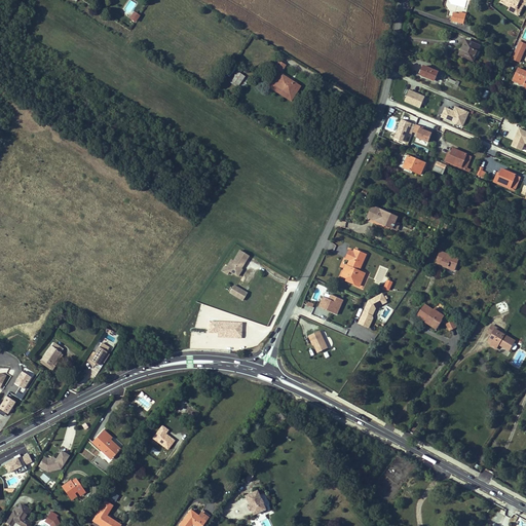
[(503,0),(501,4),(511,9),(513,6),(508,3),(509,2),(504,0),(503,0)]
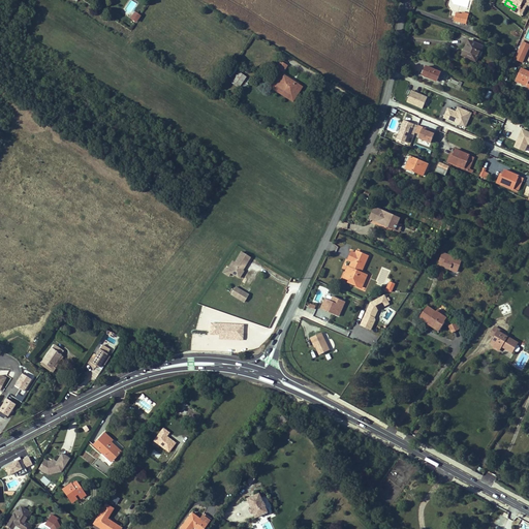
[(514,10),(523,17),(528,7),(528,0),(524,0),(523,0),(507,0),(511,2),(510,3),(516,6),(514,9),(514,10)]
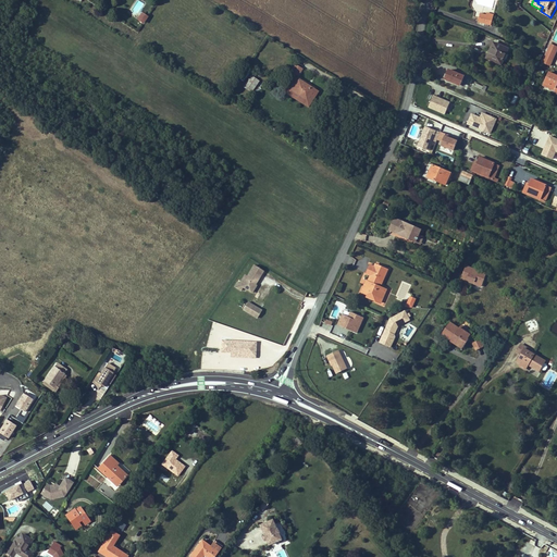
[(136,20),(143,24),(148,17),(141,12),(136,20)]
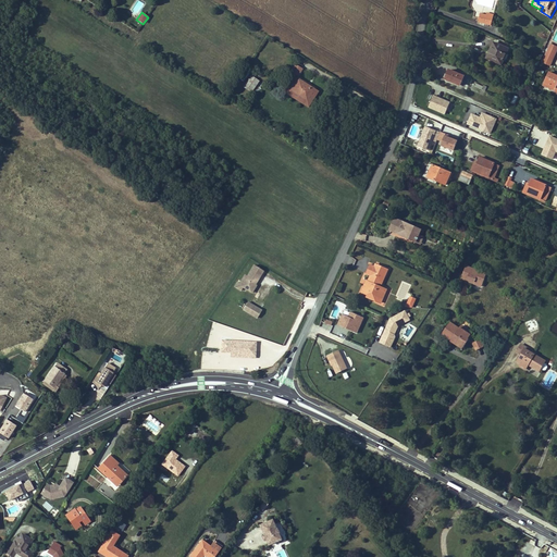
[(492,25),(494,16),(486,15),(481,13),(479,22),(492,25)]
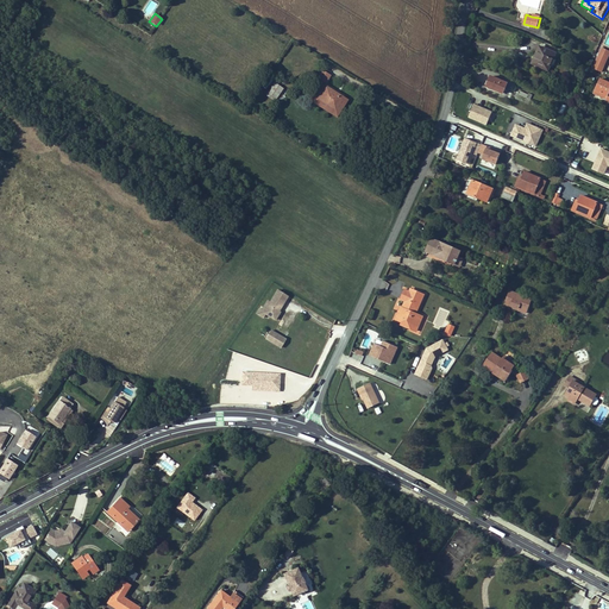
[(553,66),(556,61),(553,60),(556,54),(542,48),(538,58),(534,57),(534,58),(532,63),(548,70),(551,64),(553,66)]
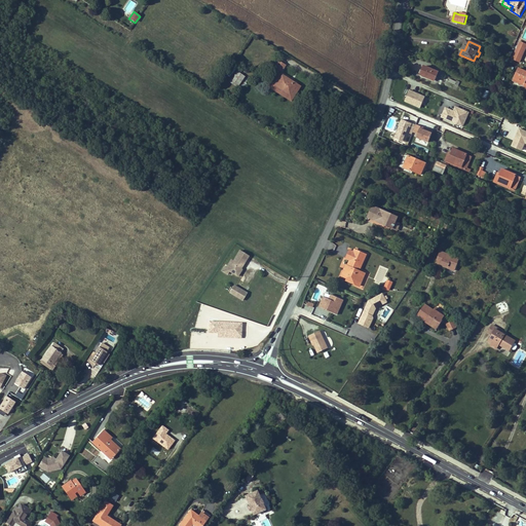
[(525,43),(519,41),(512,60),(520,63),(525,47),(525,43)]
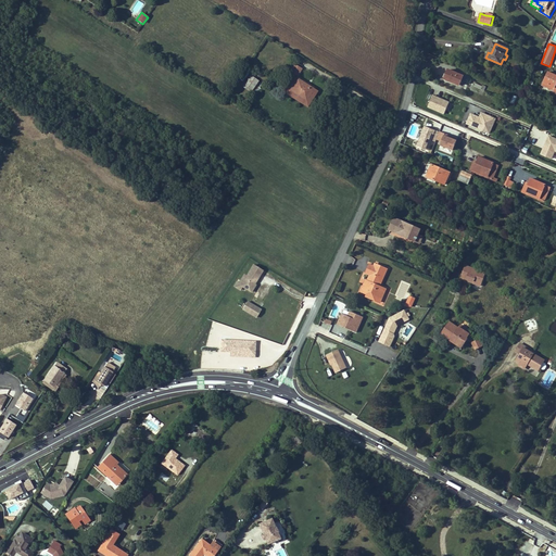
[(449,70),(444,79),(459,85),(463,76),(449,70)]
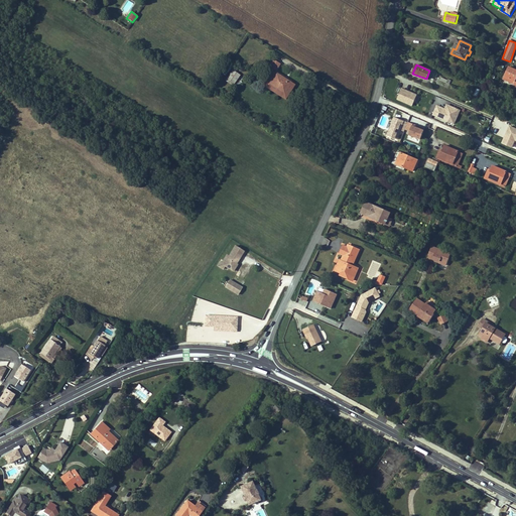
[(504,77),(515,82),(514,85),(515,85),(515,70),(509,67),(504,77)]
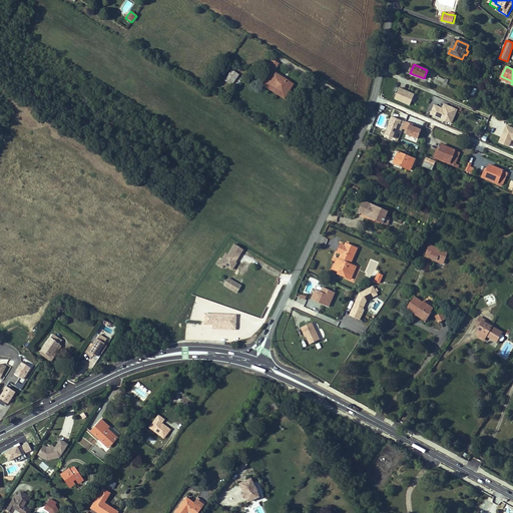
[(283,92),(289,81),(271,70),(265,80),(283,92)]
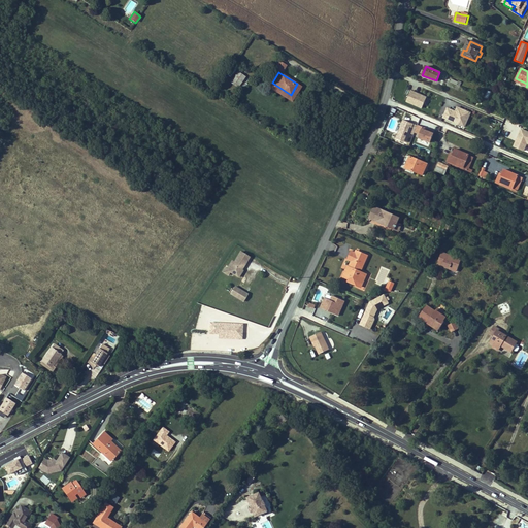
[(231,83),(238,87),(244,77),(238,73),(231,83)]
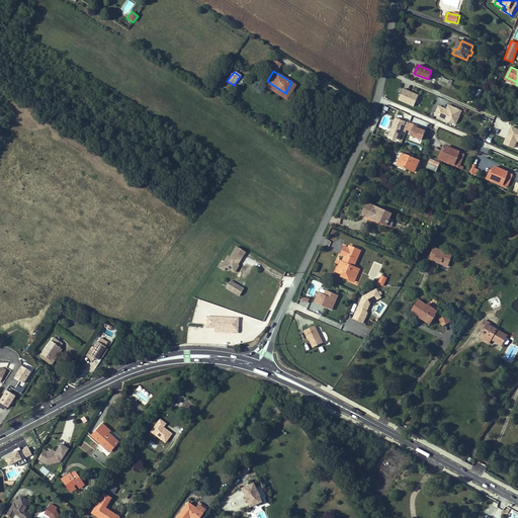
[(414,106),(419,95),(403,88),(398,100),(414,106)]
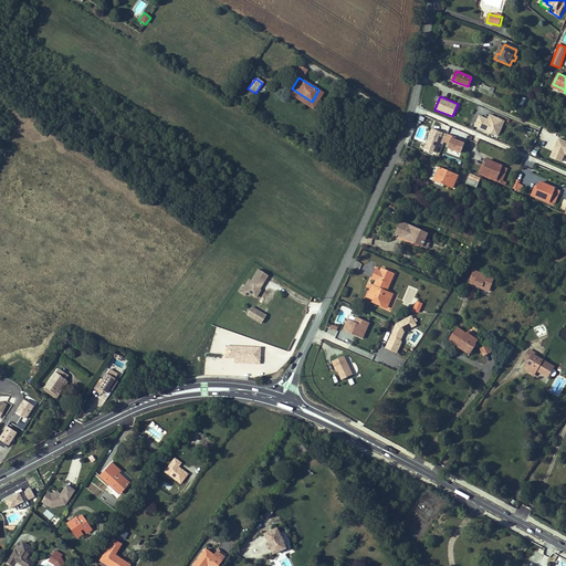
[(498,137),(505,121),(490,114),(488,118),(479,115),(473,127),(498,137)]
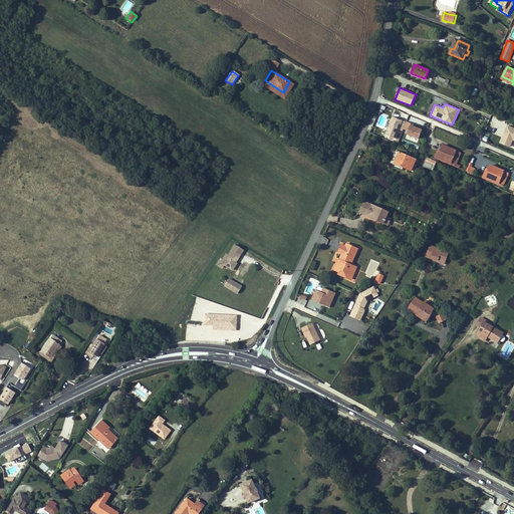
[(419,141),(423,127),(391,117),(384,136),(396,140),(399,130),(407,133),(405,139),(412,141),(412,139),(419,141)]
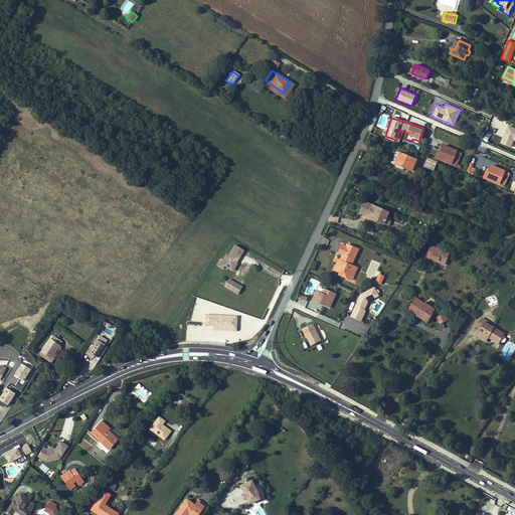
[(514,128),(507,126),(500,143),(514,149),(514,128)]
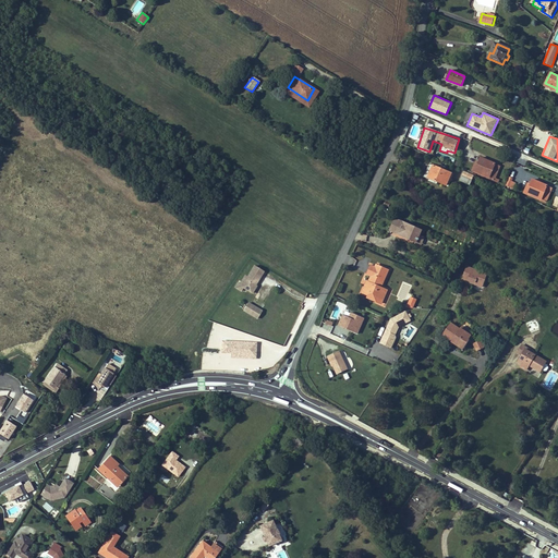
[(495,164),(481,157),(478,161),(474,170),(489,177),(495,164)]
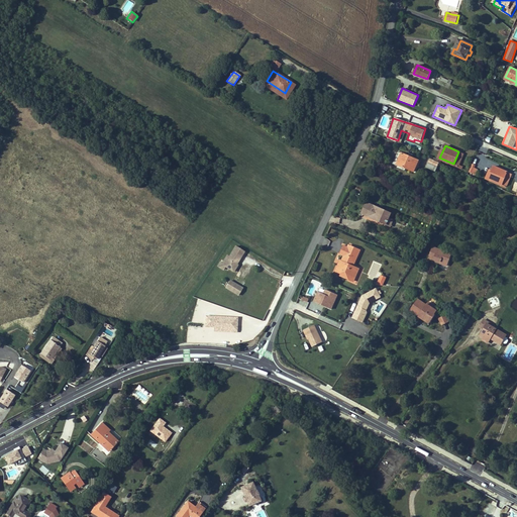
[(458,151),(453,164),(452,166),(461,169),(462,166),(459,165),(463,153),(458,151)]
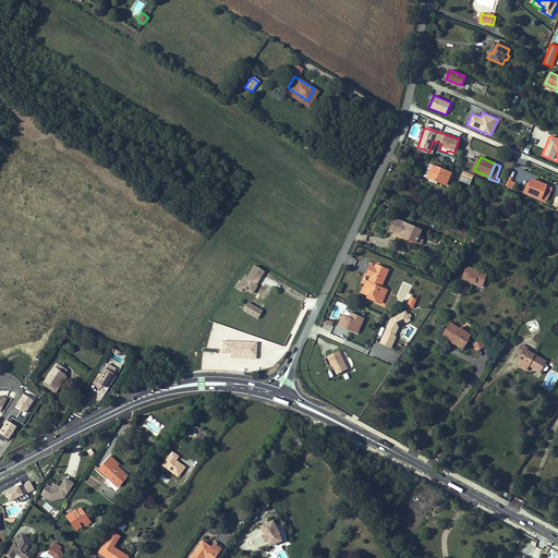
[(424,177),(428,178),(434,166),(429,165),(424,177)]
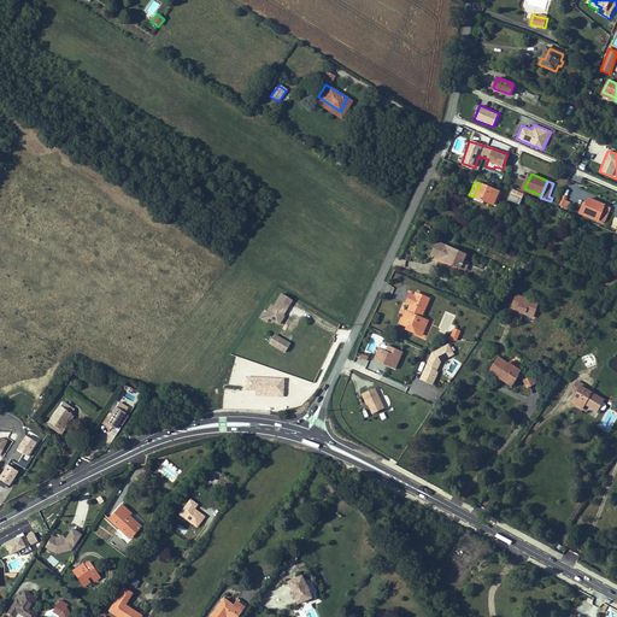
[(474,197),(494,205),(499,192),(480,183),(474,197)]
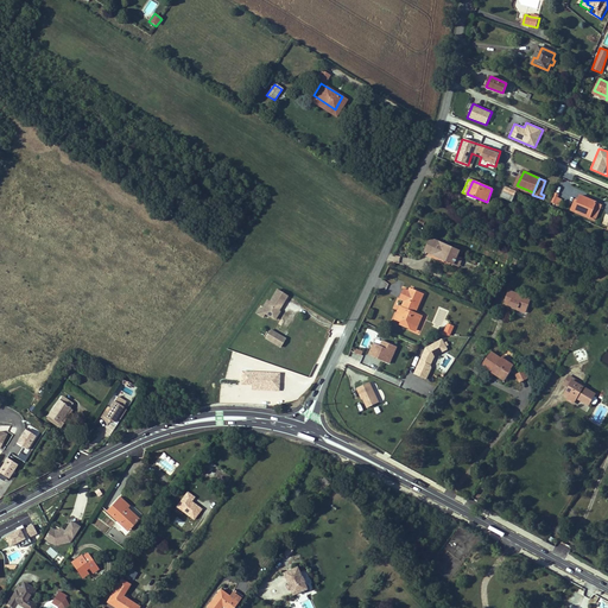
[(504,192),(501,197),(512,202),(514,196),(510,195),(504,192)]
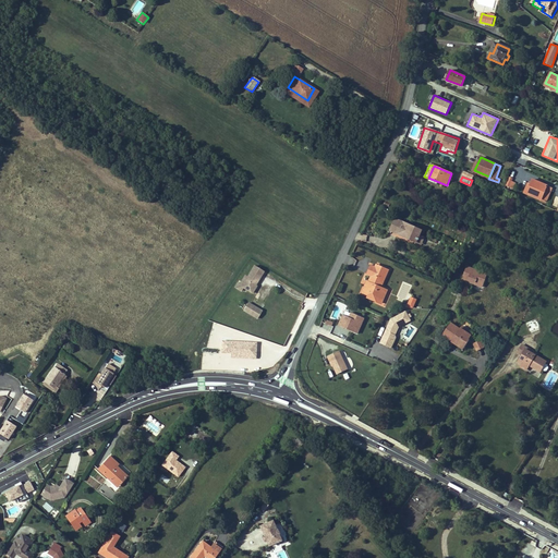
[(524,192),(542,198),(547,185),(532,179),(530,183),(528,183),(524,192)]
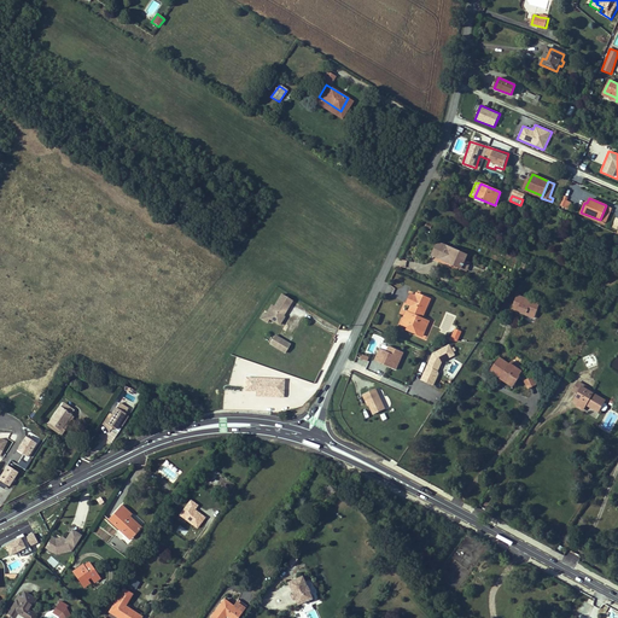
[(612,208),(606,205),(600,220),(599,222),(608,226),(611,222),(606,221),(612,208)]
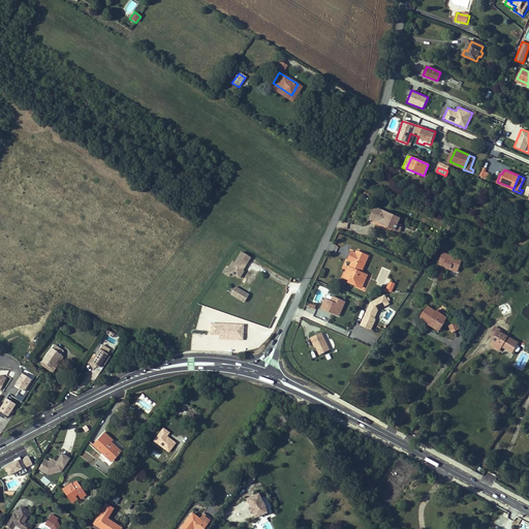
[(400,218),(387,213),(386,215),(381,212),(381,210),(374,207),(370,217),(377,220),(376,222),(395,230),(398,223),(400,218)]
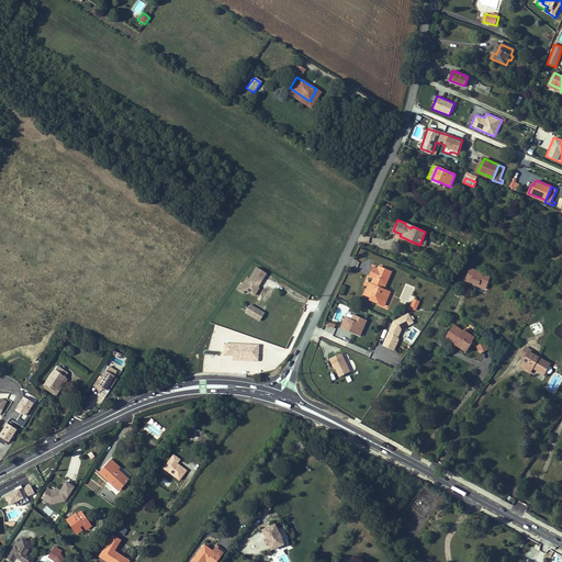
[(378,299),(384,301),(390,291),(384,289),(392,272),(383,268),(382,271),(379,269),(374,267),(370,276),(374,278),(372,283),(373,284),(372,289),(369,288),(364,295),(371,298),(377,301),(378,299)]
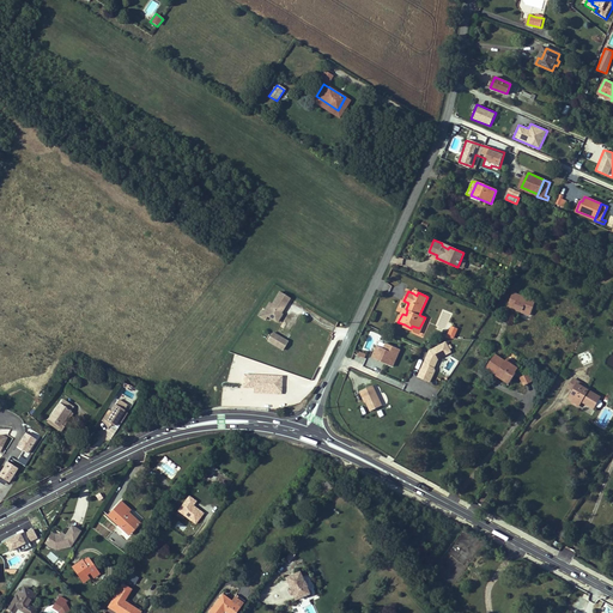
[(290,298),(279,292),(272,304),(269,303),(262,314),(260,313),(256,317),(263,321),(266,316),(277,322),(281,315),(280,314),(290,298)]
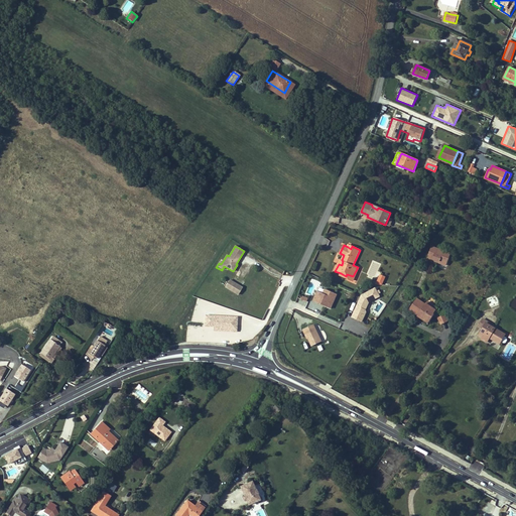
[(432,261),(433,259),(446,264),(450,254),(432,247),(427,258),(432,261)]
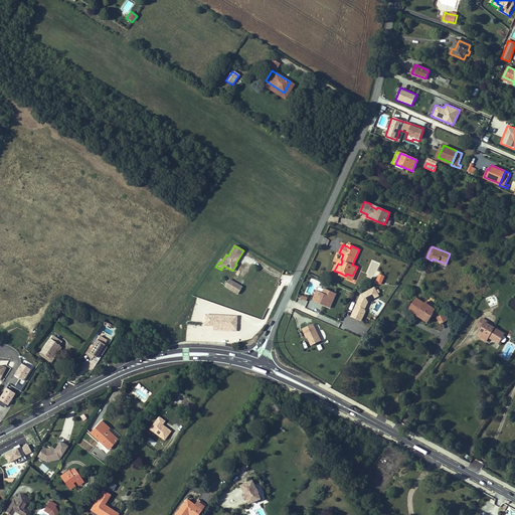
[(353,281),(358,268),(357,267),(352,276),(346,274),(345,276),(340,273),(339,275),(353,281)]
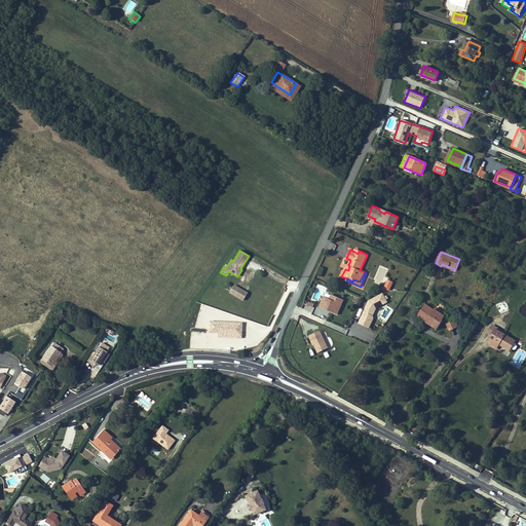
[(386,279),(383,290),(389,292),(392,282),(386,279)]
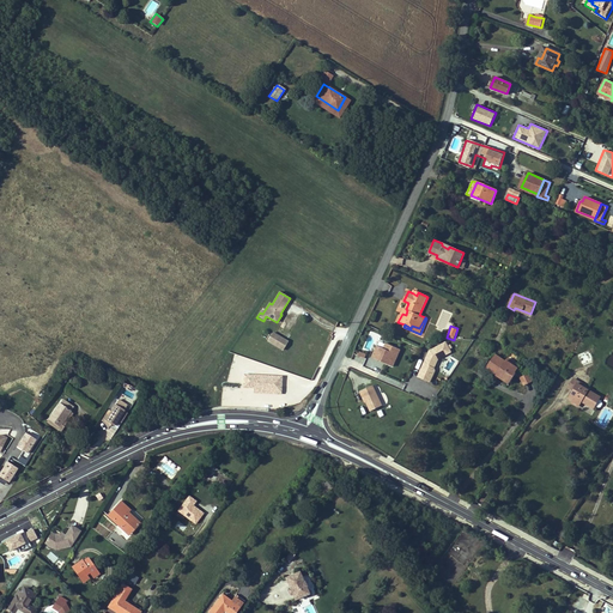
[(292,337),(280,329),(275,337),(287,345),(292,337)]
